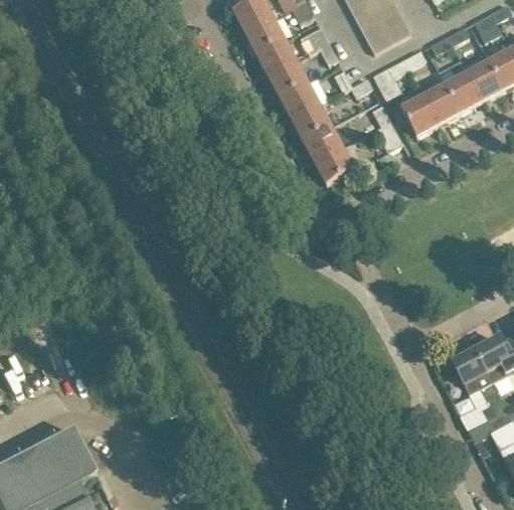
[(233,11),(244,33),(274,18),(264,0),(254,0),(233,11)]
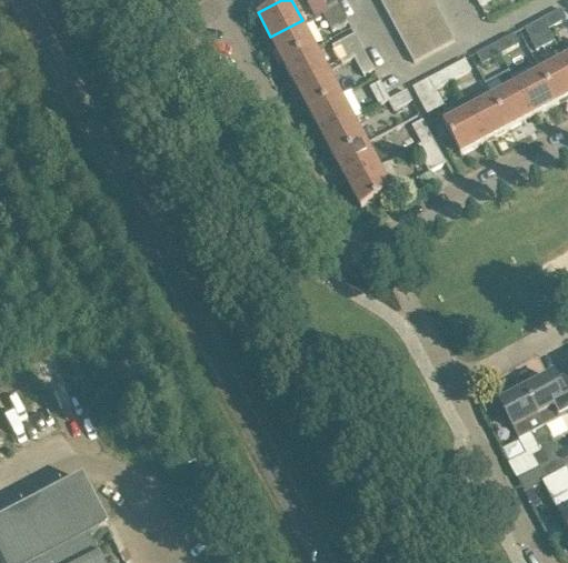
[(388,0),(394,11),(414,0),(388,0)]
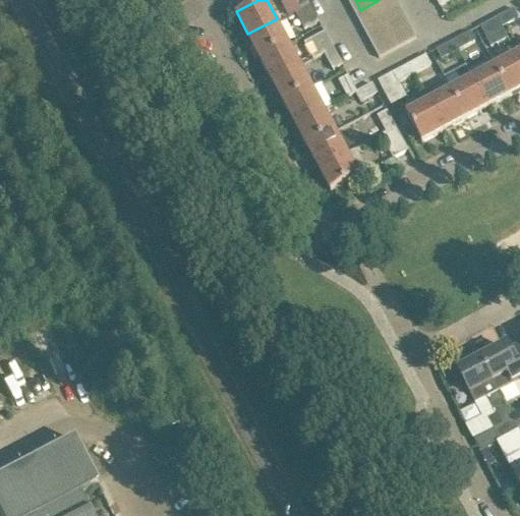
[(360,10),(366,20),(385,11),(379,0),(360,10)]
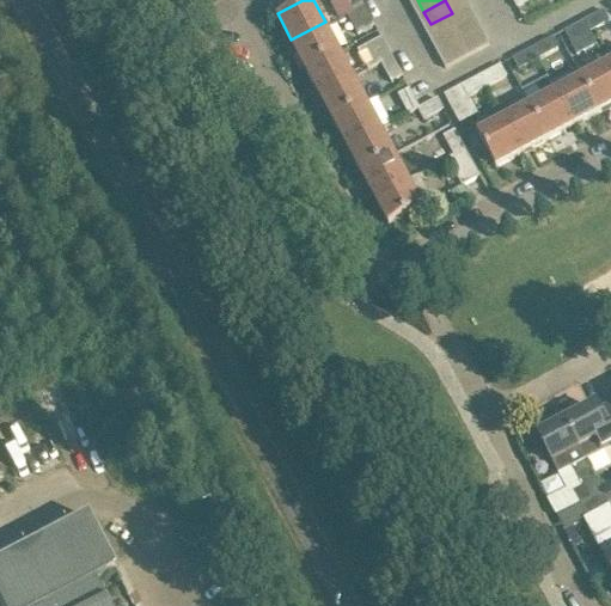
[(445,0),(452,13),(474,1),(474,0),(445,0)]
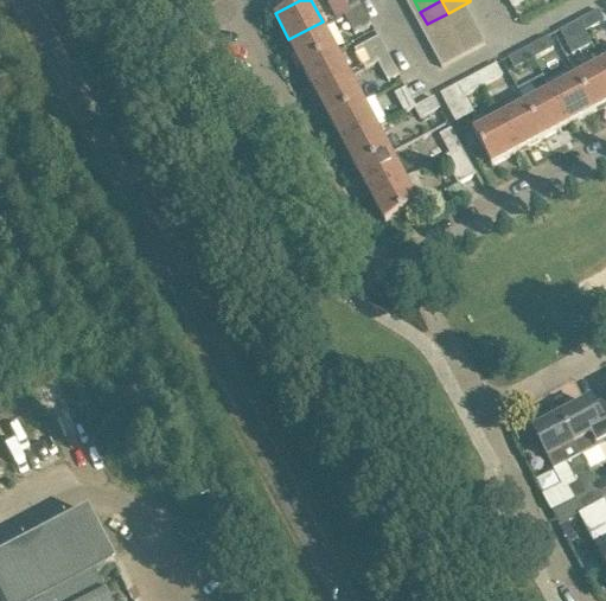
[(361,1),(350,7),(344,11),(353,29),(371,19),(361,1)]
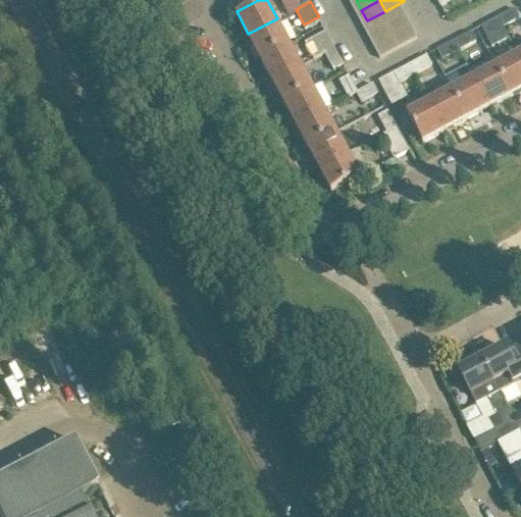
[(385,11),(392,21),(410,11),(404,1),(385,11)]
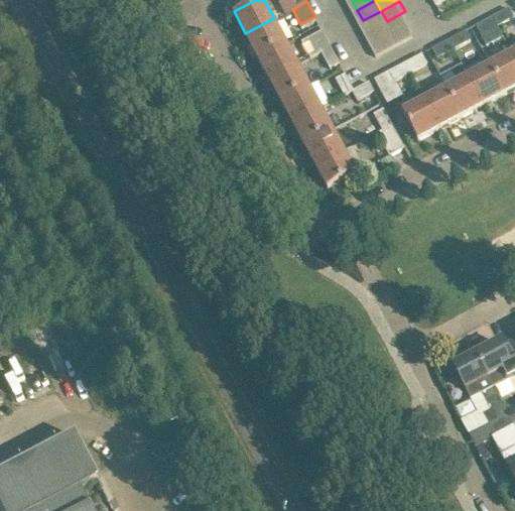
[(509,5),(492,13),(497,22),(513,14),(509,5)]
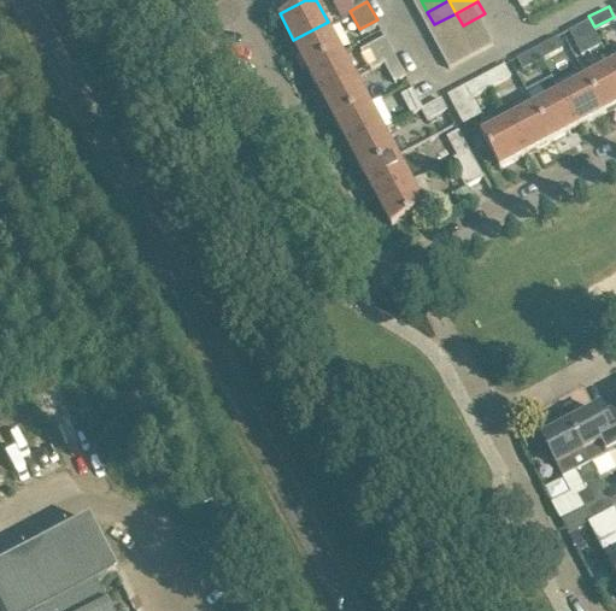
[(434,24),(441,37),(463,25),(456,13),(434,24)]
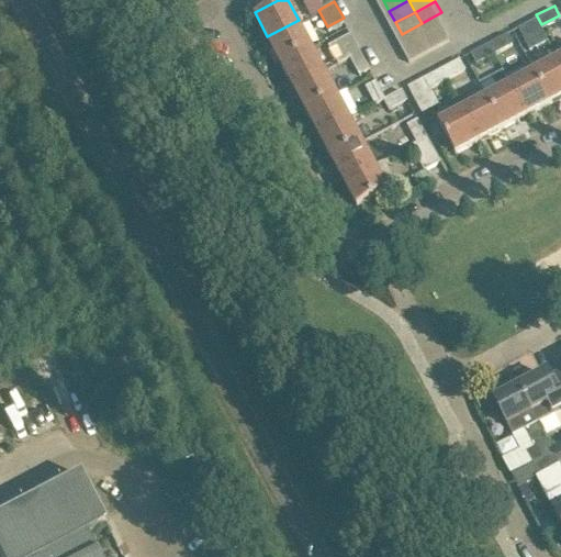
[(422,23),(427,34),(448,23),(441,12),(422,23)]
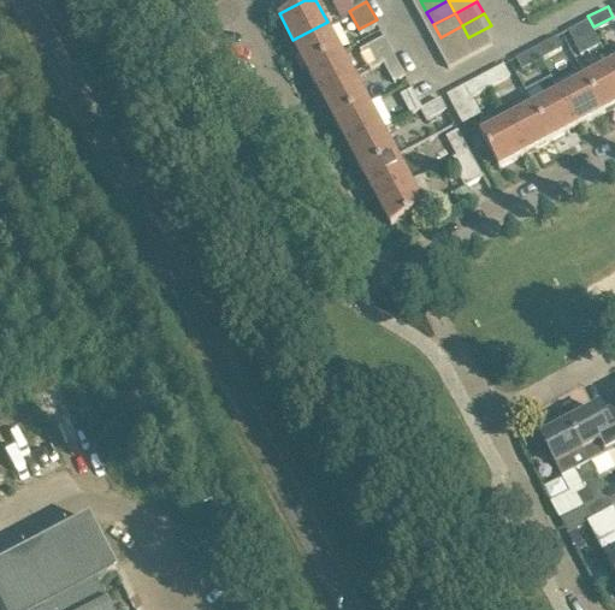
[(587,16),(567,27),(580,51),(601,41),(587,16)]
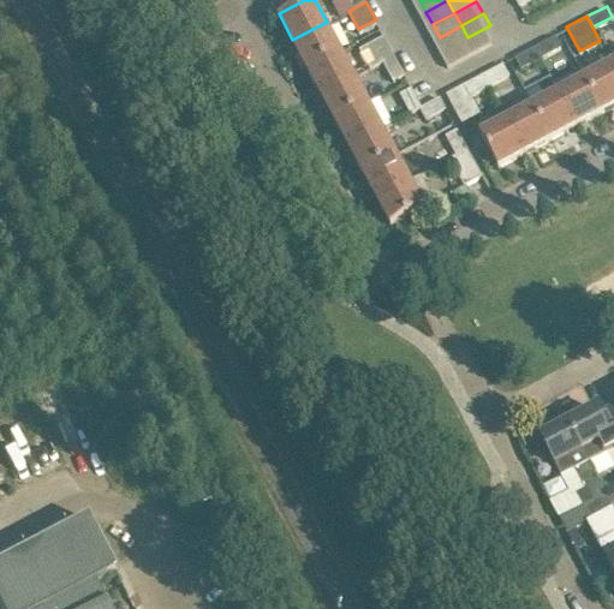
[(292,40),(307,65),(340,47),(327,22),(292,40)]
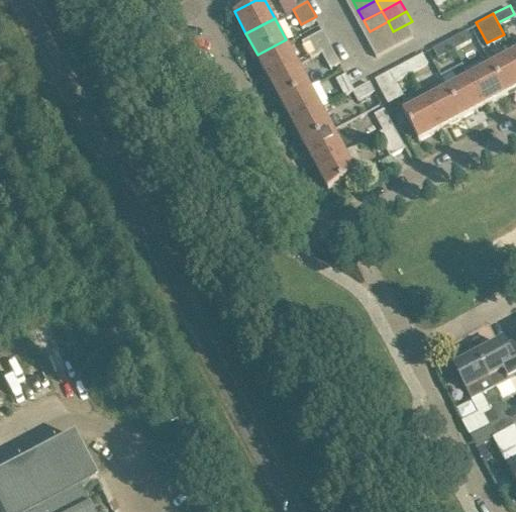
[(370,31),(375,41),(393,31),(388,21),(370,31)]
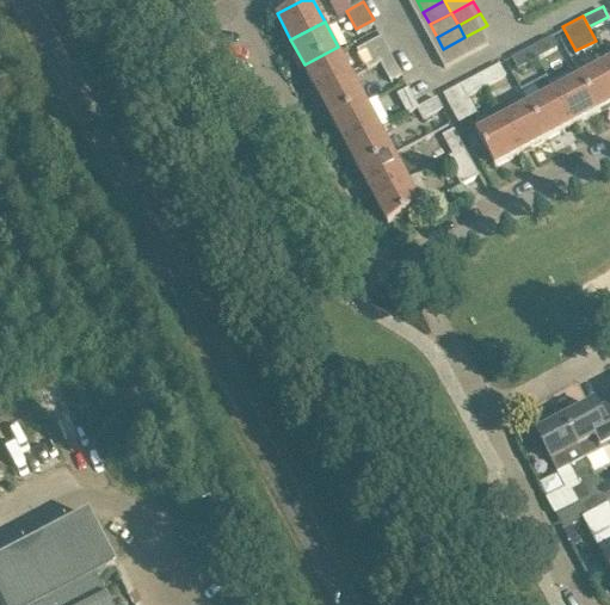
[(487,25),(464,37),(472,49),(493,37),(487,25)]
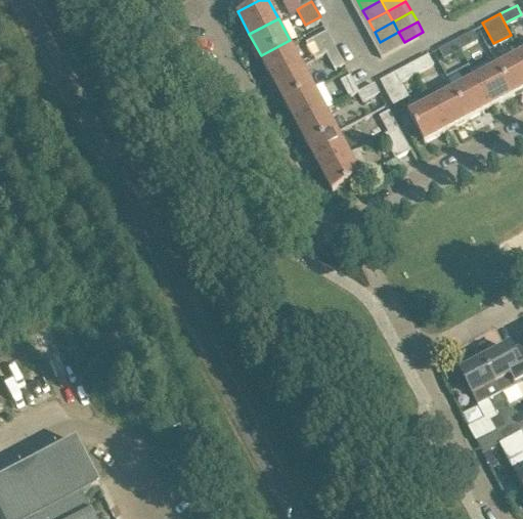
[(476,27),(459,36),(464,45),(481,37),(476,27)]
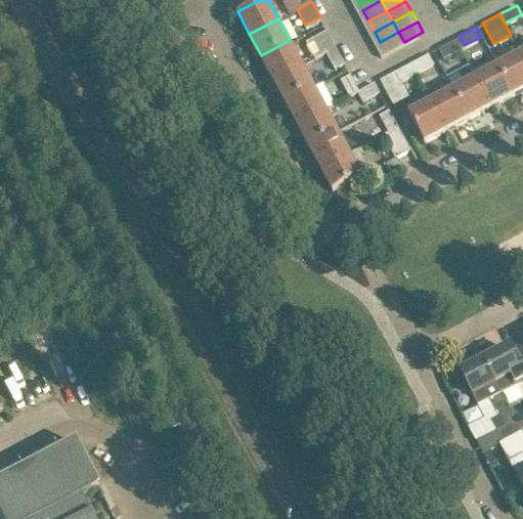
[(315,56),(328,50),(335,45),(325,28),(305,39),(315,56)]
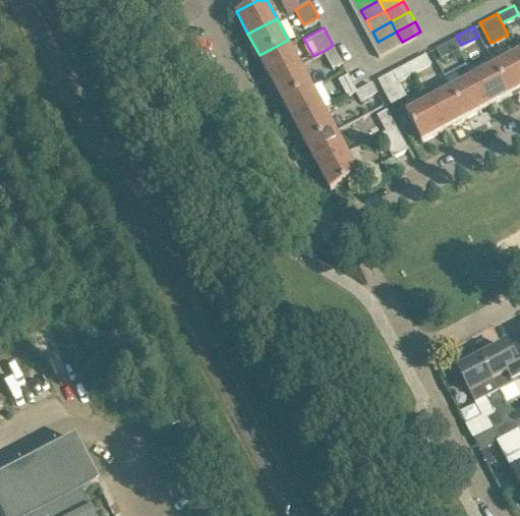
[(396,32),(378,42),(384,52),(402,42),(396,32)]
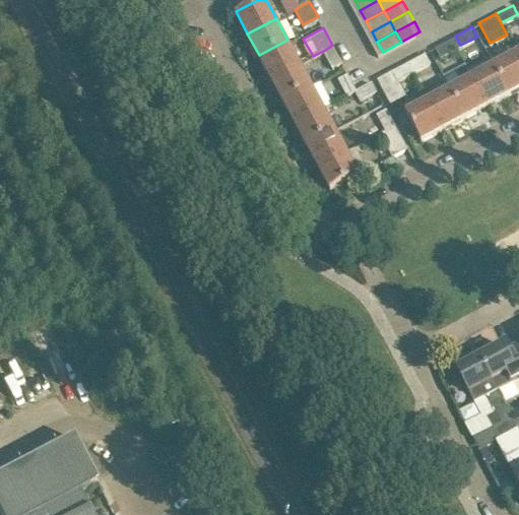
[(460,45),(455,36),(438,44),(443,54),(460,45)]
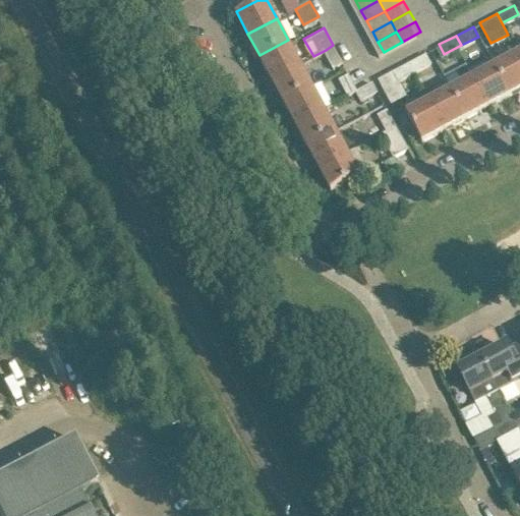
[(260,55),(271,77),(300,62),(288,40),(260,55)]
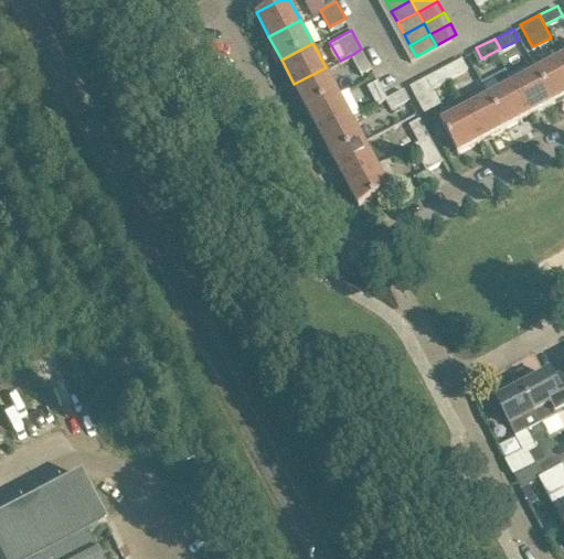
[(361,49),(353,54),(362,70),(371,65),(361,49)]
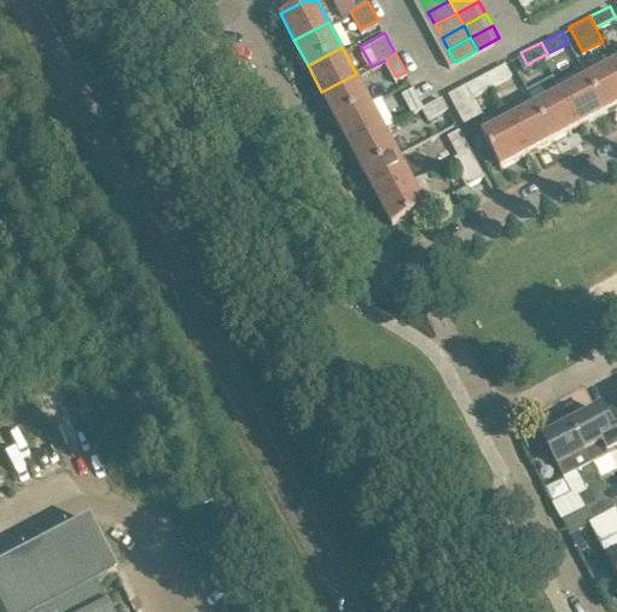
[(616,68),(613,60),(587,75),(605,109),(616,102),(616,68)]
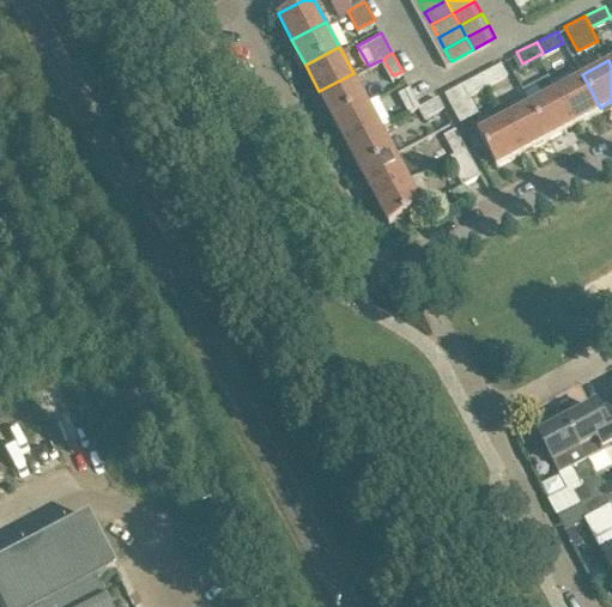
[(501,61),(477,73),(483,85),(507,72),(501,61)]
